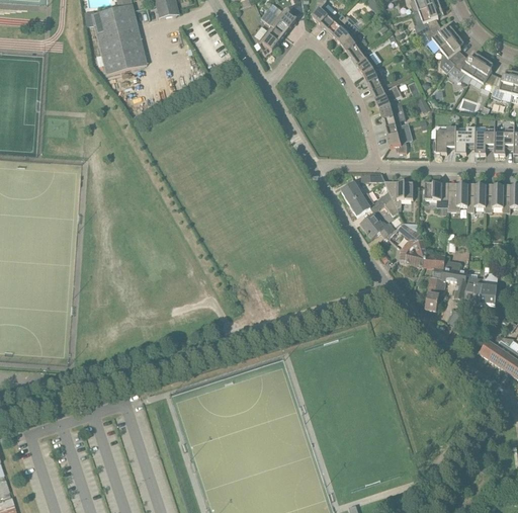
[(153,0),(158,17),(176,13),(172,0),(153,0)]
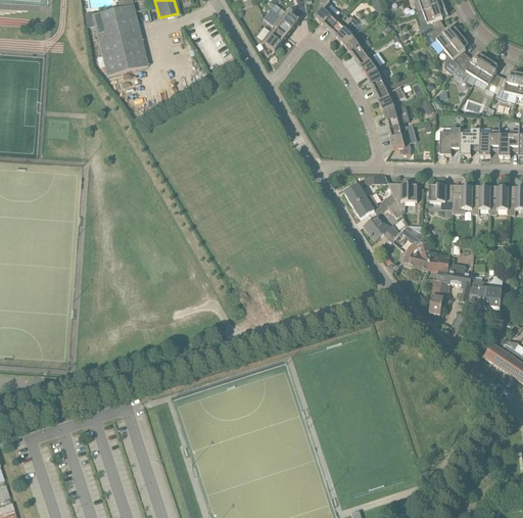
[(330,30),(341,16),(328,4),(329,0),(319,0),(317,9),(319,11),(316,16),(330,30)]
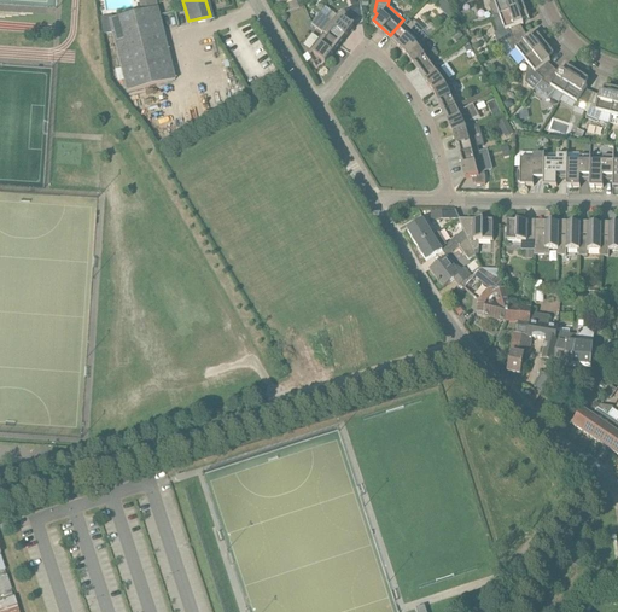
[(400,13),(404,10),(396,0),(394,0),(390,3),(400,13)]
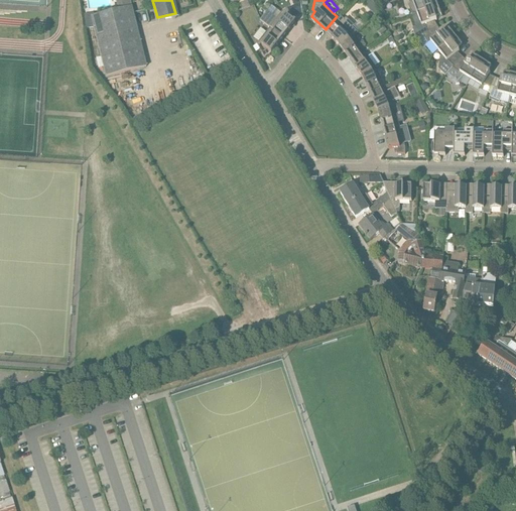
[(417,9),(437,2),(436,0),(410,0),(408,1),(412,11),(417,9)]
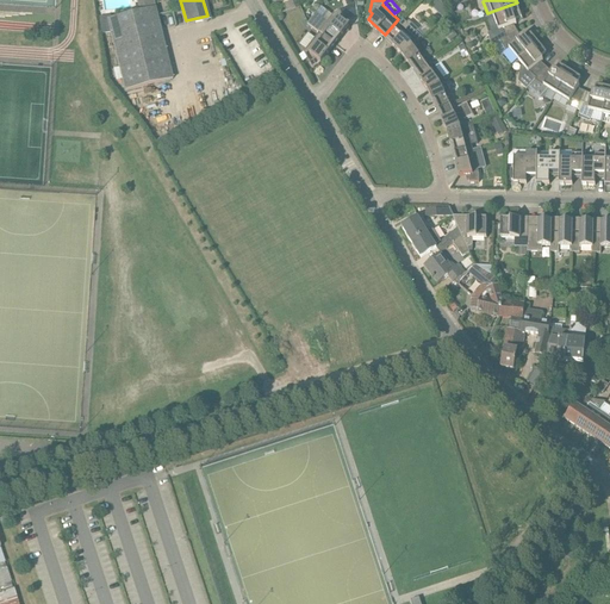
[(155,4),(138,7),(110,14),(106,16),(110,29),(124,87),(125,87),(173,75),(155,2),(155,4)]
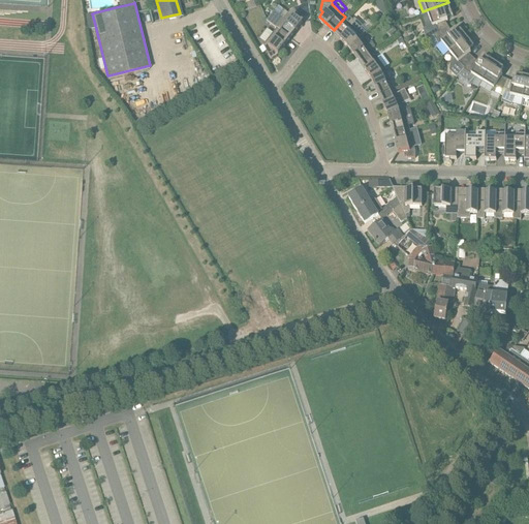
[(434,32),(448,24),(445,18),(447,17),(446,14),(453,11),(448,2),(428,9),(432,22),(429,24),(434,32)]
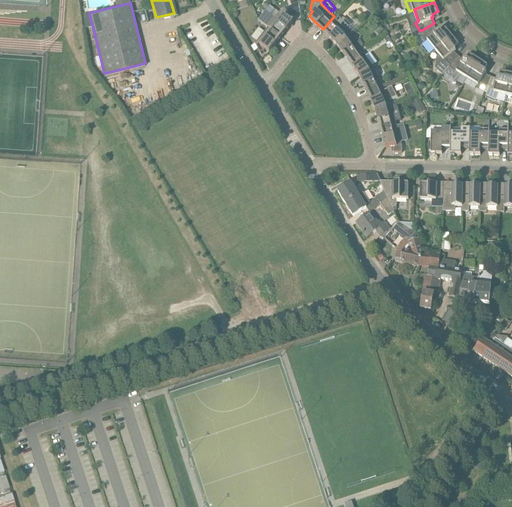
[(258,16),(267,23),(281,34),(293,18),(288,15),(290,13),(285,4),(280,7),(274,14),(264,7),(258,16)]
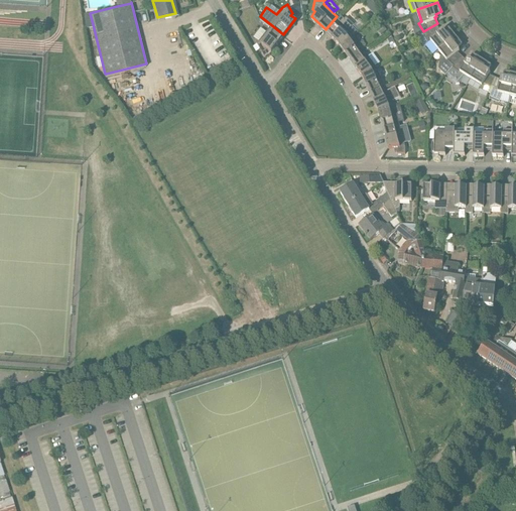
[(92,9),(83,11),(85,25),(93,24),(90,13),(93,12),(92,9)]
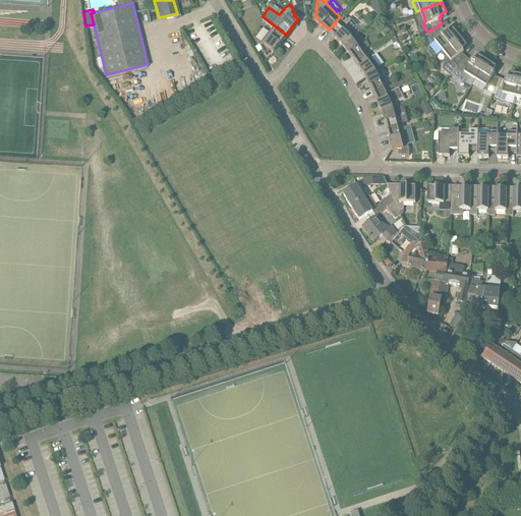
[(344,12),(340,16),(329,30),(342,43),(343,43),(355,32),(360,27),(354,22),(356,20),(348,12),(346,14),(344,12)]
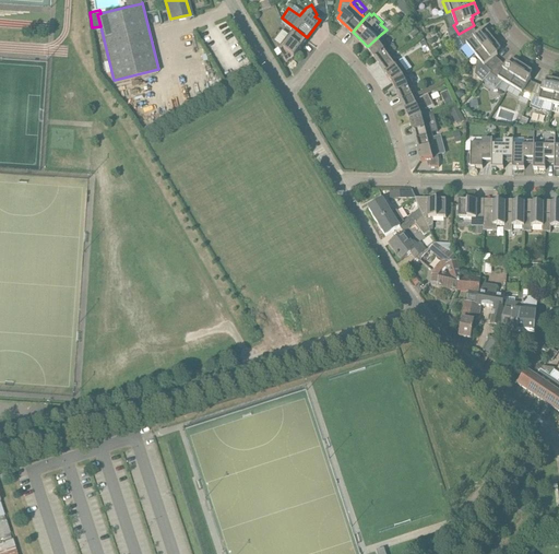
[(307,37),(292,25),(278,44),(283,52),(289,49),(294,54),(307,37)]
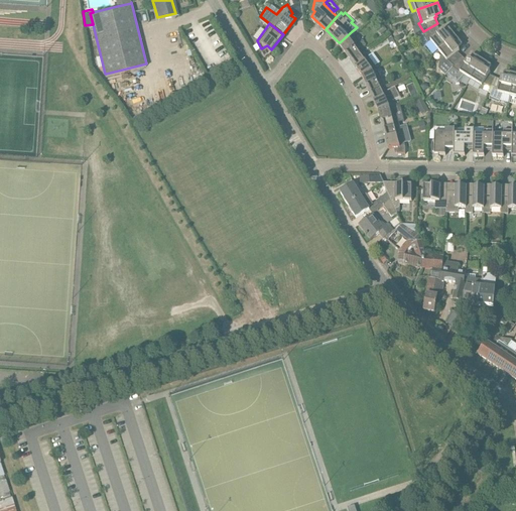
[(430,37),(438,46),(456,33),(448,25),(444,28),(442,26),(440,28),(437,23),(423,31),(419,33),(422,39),(426,37),(427,38),(430,37)]
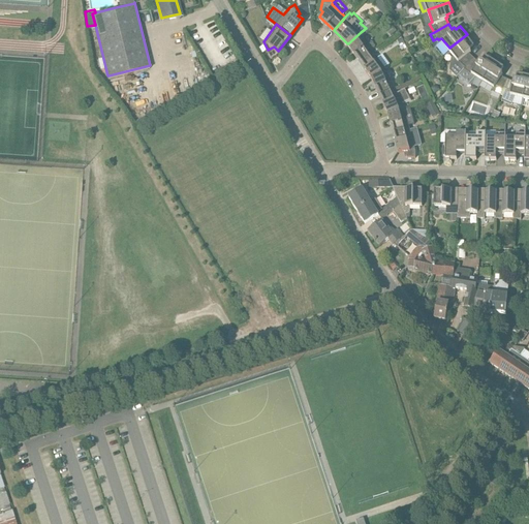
[(360,59),(373,49),(361,32),(348,43),(360,59)]
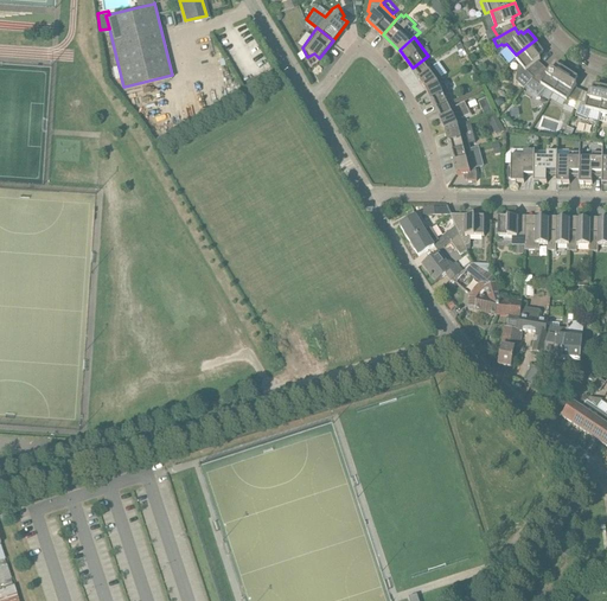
[(530,76),(543,62),(537,57),(540,56),(538,52),(543,49),(536,39),(516,55),(525,66),(522,70),(530,76)]
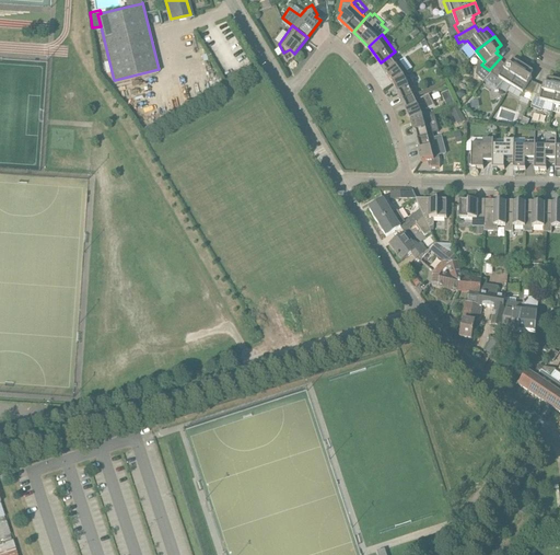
[(393,80),(409,70),(395,51),(381,62),(393,79),(392,80),(393,80)]
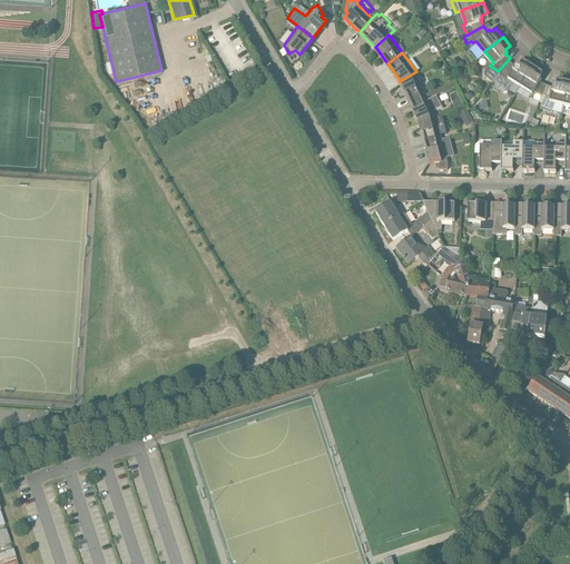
[(508,76),(520,83),(532,62),(523,57),(519,62),(517,60),(516,63),(510,58),(498,71),(505,79),(508,76)]
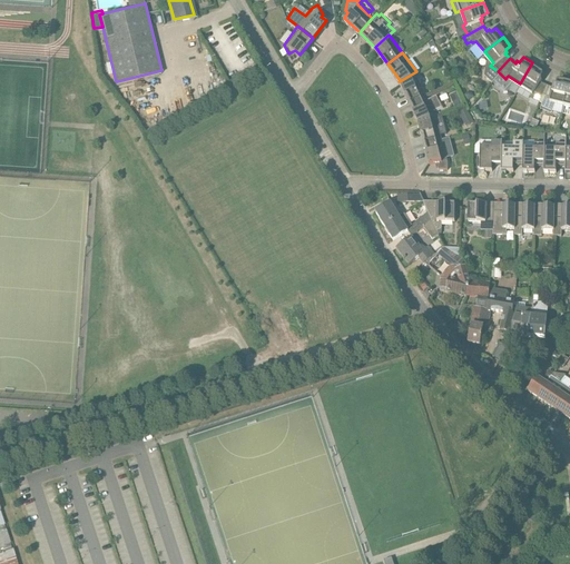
[(530,95),(539,98),(547,81),(540,78),(541,76),(539,75),(542,69),(532,62),(520,83),(531,91),(530,95)]
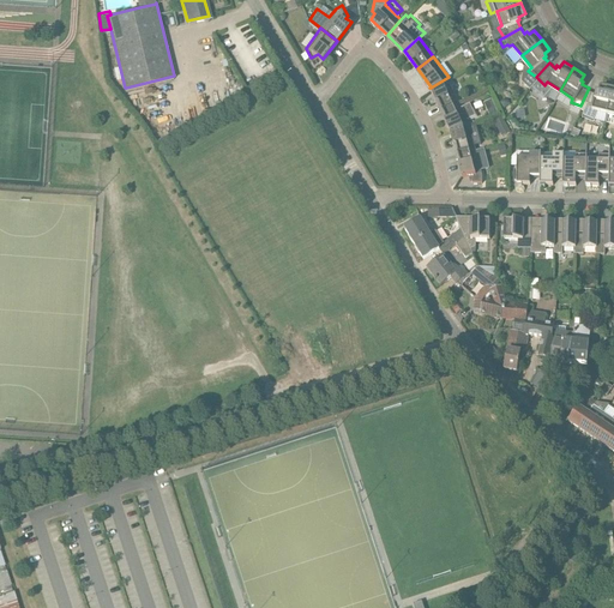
[(440,108),(458,100),(449,77),(431,88),(440,108)]
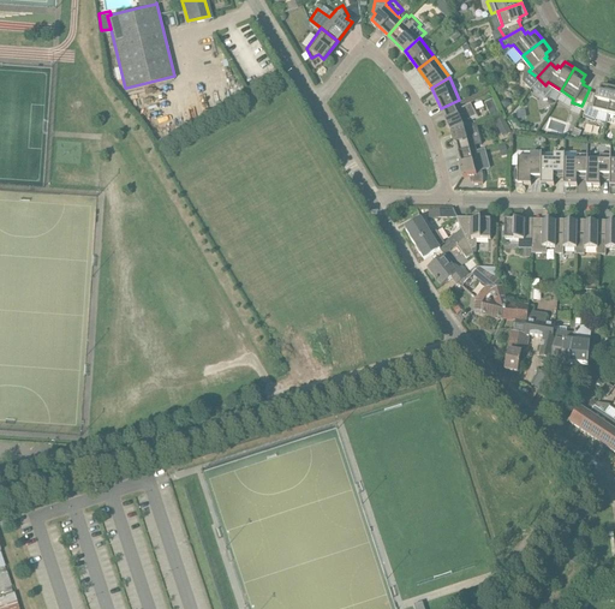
[(593,106),(608,109),(614,84),(602,82),(601,89),(597,88),(596,90),(590,88),(581,106),(591,111),(593,106)]
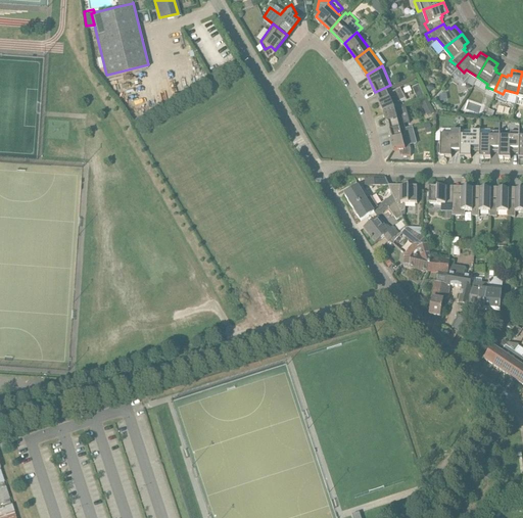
[(391,87),(390,85),(375,92),(383,109),(399,103),(396,98),(403,94),(398,84),(391,87)]
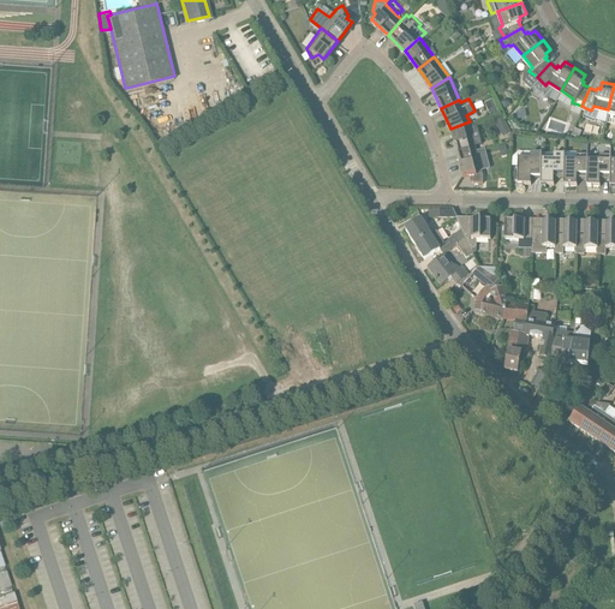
[(451,129),(457,150),(476,145),(475,141),(479,139),(475,120),(470,121),(451,129)]
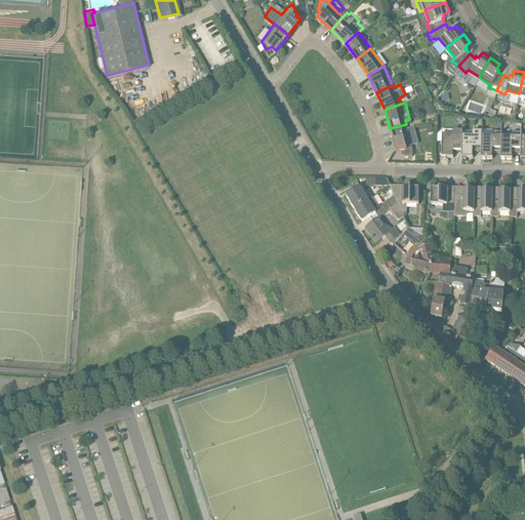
[(412,147),(406,124),(390,128),(395,148),(400,147),(402,153),(412,153),(412,147)]
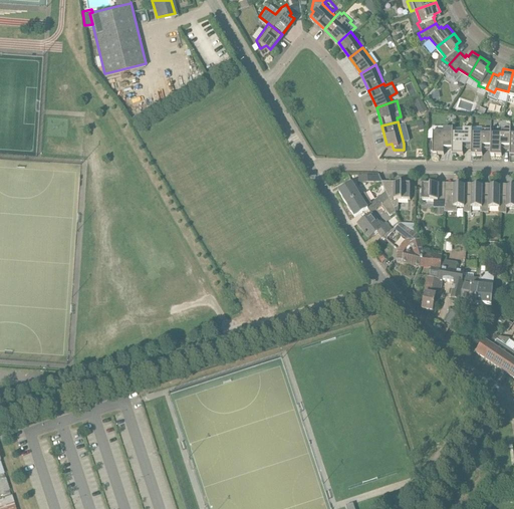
[(443,145),(452,145),(453,129),(453,124),(452,124),(443,124),(443,129),(433,129),(433,138),(430,138),(430,148),(432,148),(432,151),(443,151),(443,145)]
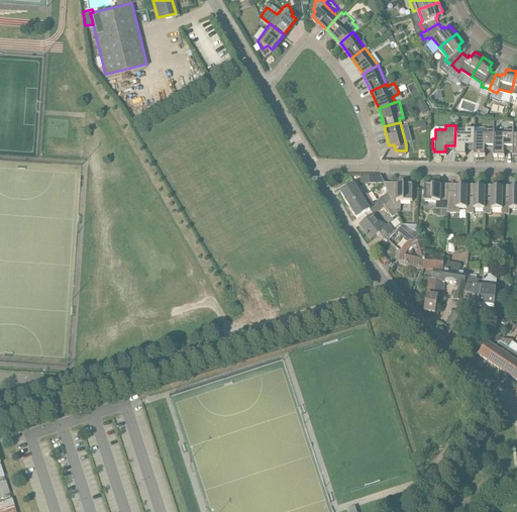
[(466,145),(474,145),(475,130),(475,125),(474,125),(466,125),(464,130),(455,129),(454,145),(454,151),(466,152),(466,145)]
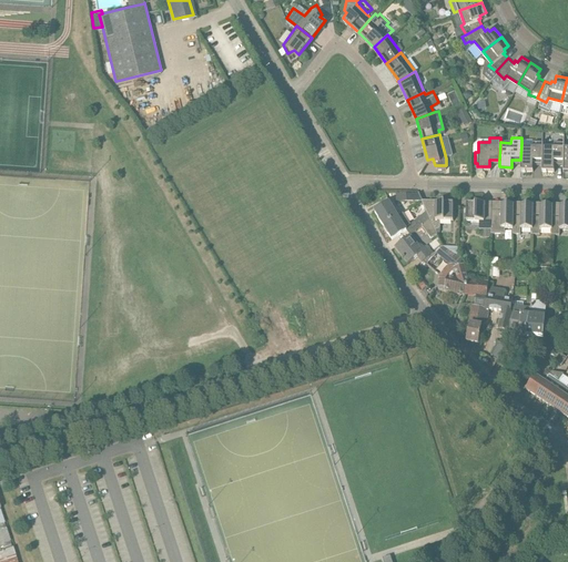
[(533,161),(541,161),(543,143),(543,139),(533,139),(533,143),(521,143),(520,160),(520,167),(533,167),(533,161)]
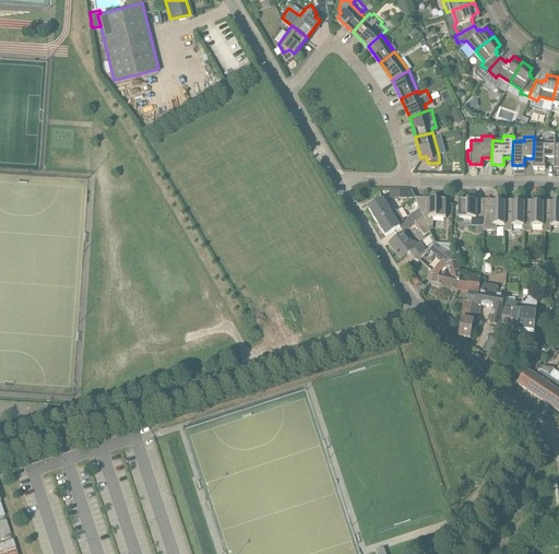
[(545,158),(554,158),(555,142),(555,137),(545,137),(545,141),(534,141),(533,158),(533,165),(545,165),(545,158)]
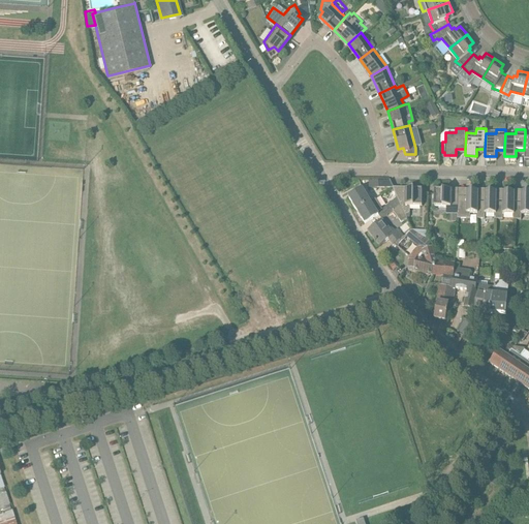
[(356,206),(371,197),(363,184),(348,193),(356,206)]
